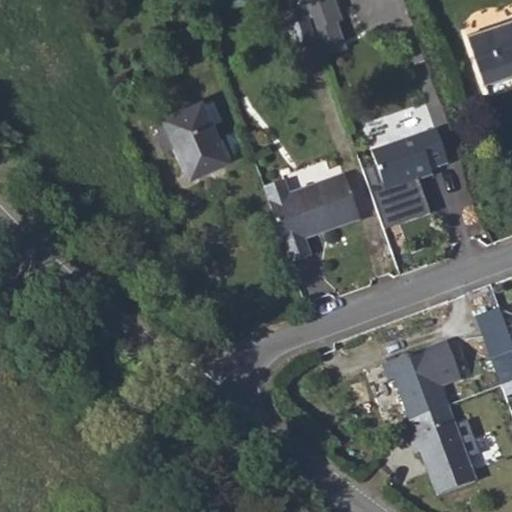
[(334,0),(317,0),(303,5),(322,57),(346,48),(337,20),(341,18),(334,0)]
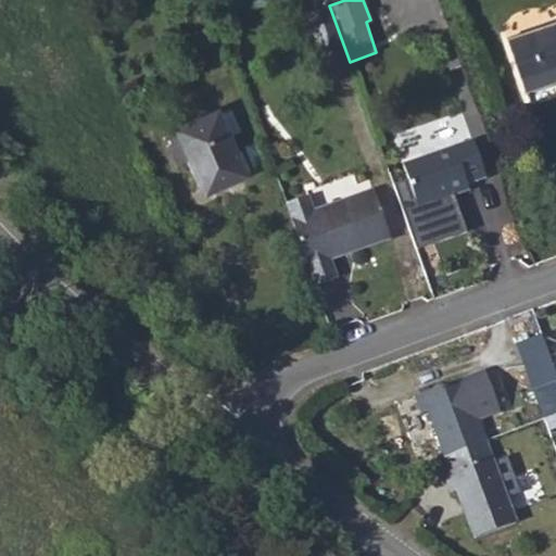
[(350,62),(329,5),(307,12),(327,70),(350,62)]
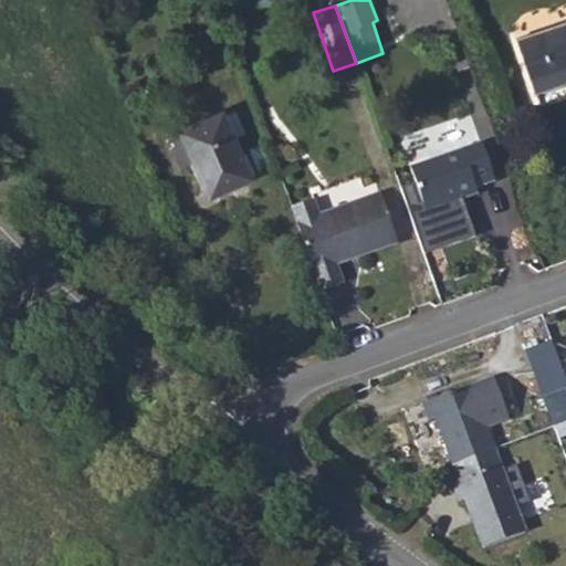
[(535,94),(562,85),(558,77),(565,74),(565,22),(516,39),(535,94)]
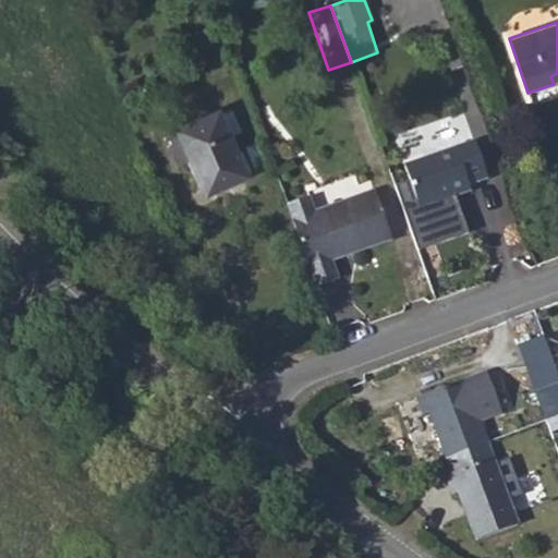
[(247,174),(219,111),(179,130),(207,193),(247,174)]
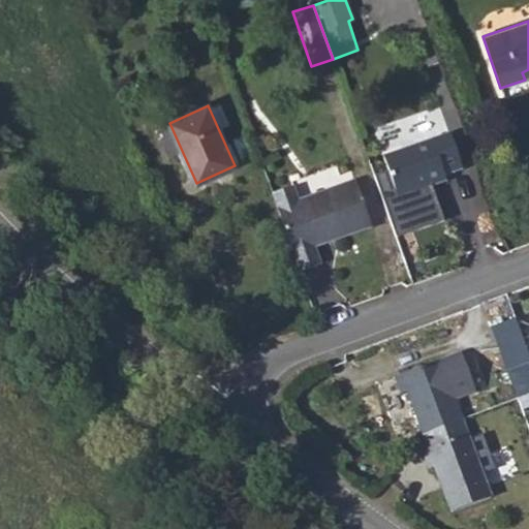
[(402,151),(401,146),(381,152),(410,231),(445,220),(435,185),(446,181),(444,177),(463,169),(450,133),(402,151)]
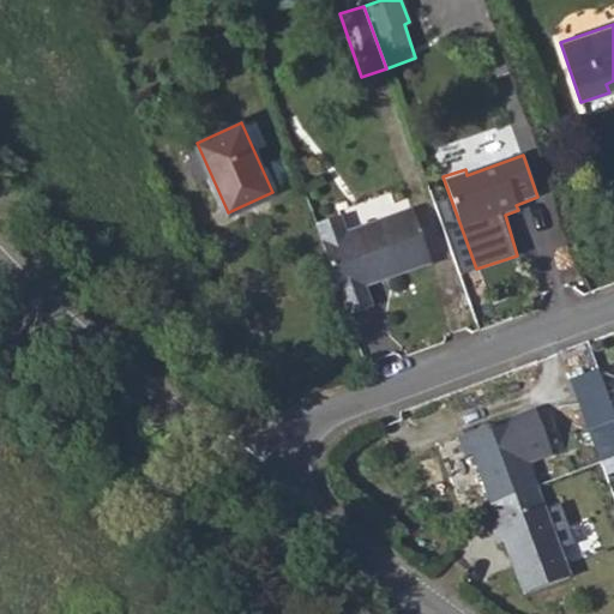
[(341,217),(317,226),(348,315),(373,307),(366,288),(365,283),(389,274),(391,280),(432,265),(413,210),(347,233),(341,217)]
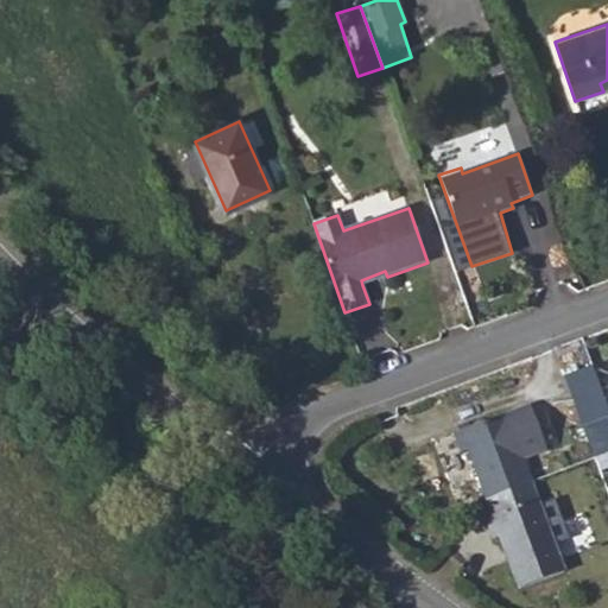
[(607,407),(593,366),(563,378),(593,456),(607,450),(607,407)]
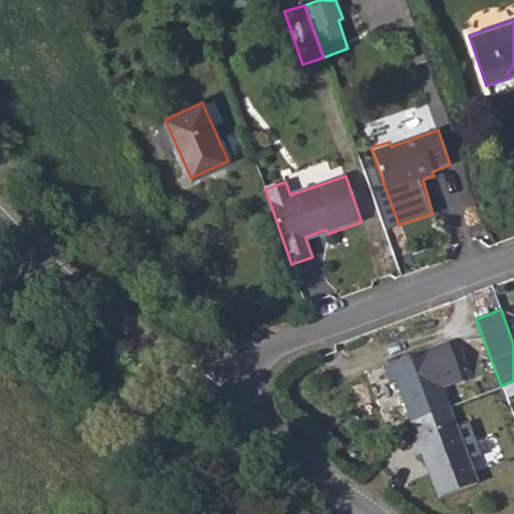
[(449,409),(443,389),(462,381),(448,342),(383,366),(390,381),(396,379),(412,423),(449,409)]
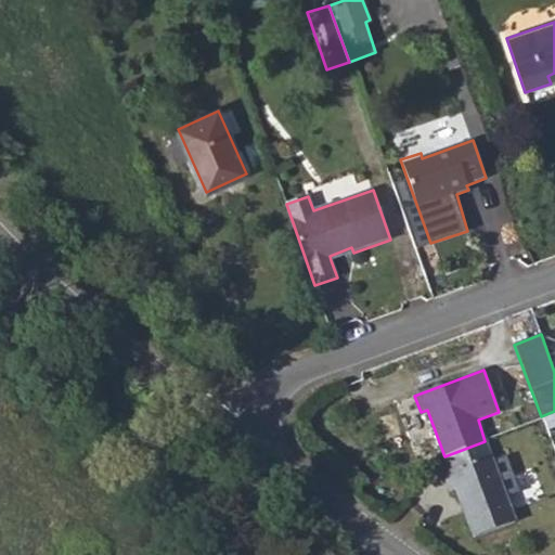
[(493,463),(485,441),(444,456),(450,472),(443,474),(451,492),(456,490),(475,538),(516,523),(506,498),(518,492),(506,457),(493,463)]
